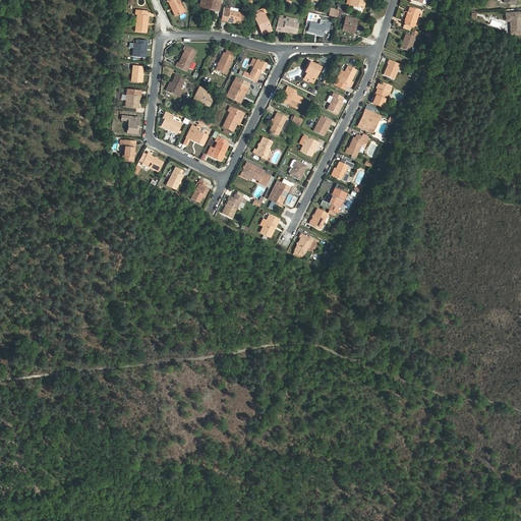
[(169,0),(177,17),(186,12),(180,0),(169,0)]
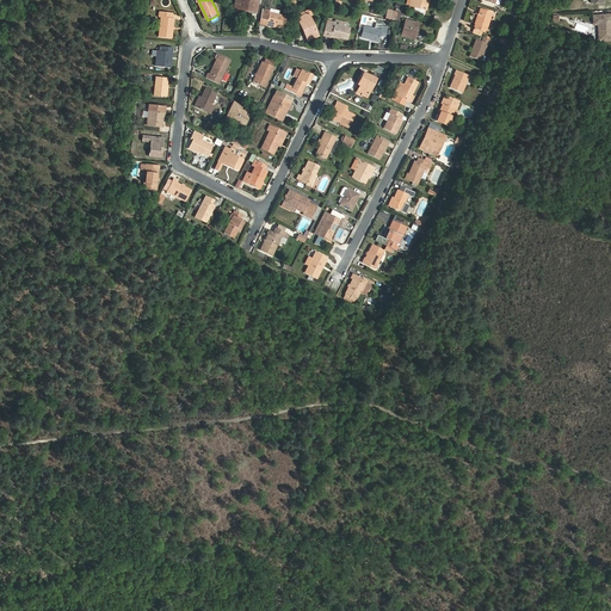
[(247,0),(238,0),(236,8),(247,10),(247,13),(253,14),(254,11),(258,12),(260,2),(247,0)]
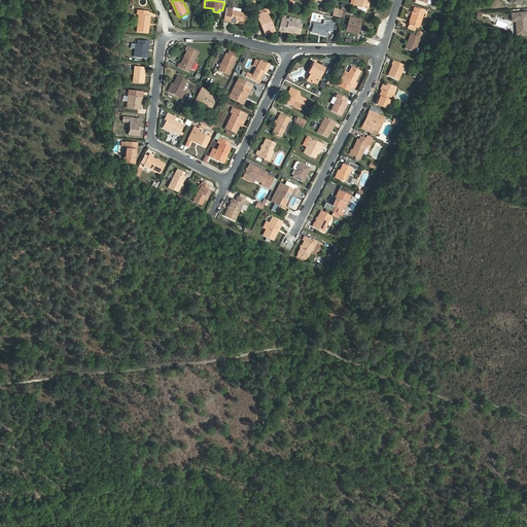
[(353,0),(352,6),(363,9),(365,2),(367,2),(367,0),(353,0)]
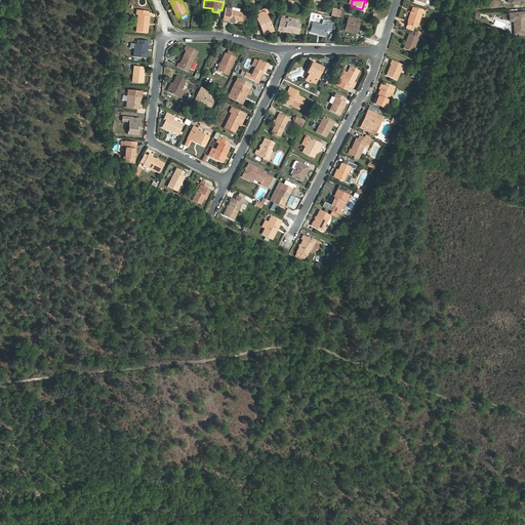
[(331,8),(330,16),(339,17),(340,9),(331,8)]
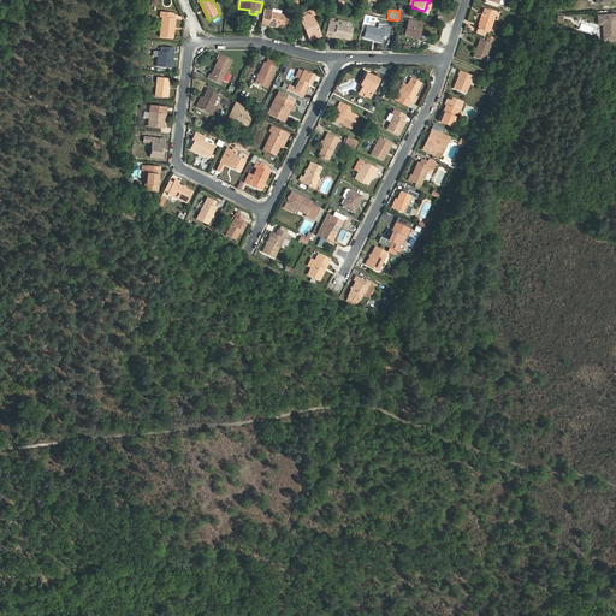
[(495,15),(484,10),(477,30),(485,34),(486,35),(495,15)]
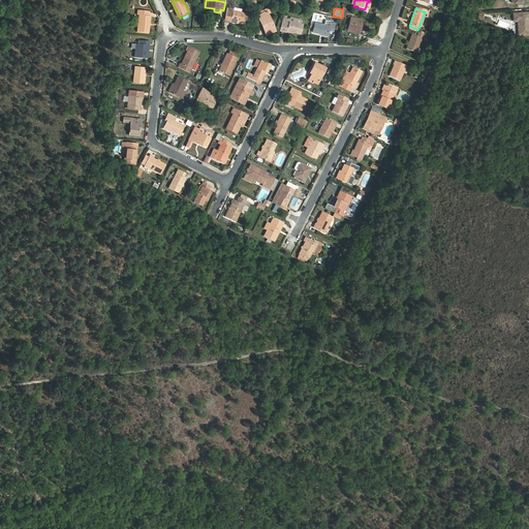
[(226,20),(239,23),(247,25),(249,16),(228,10),(226,20)]
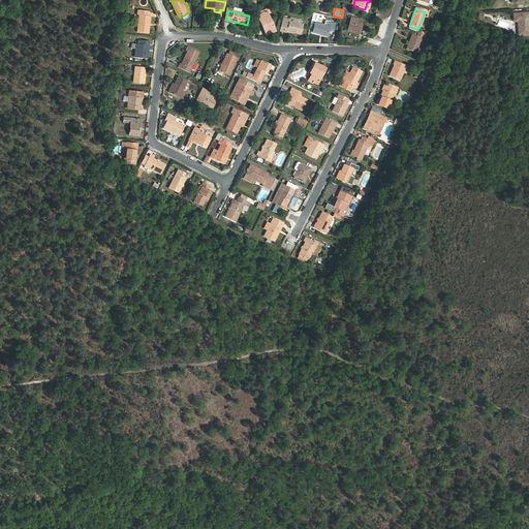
[(528,25),(527,25),(527,22),(527,11),(512,11),(514,17),(517,17),(517,20),(518,34),(528,33),(528,25)]
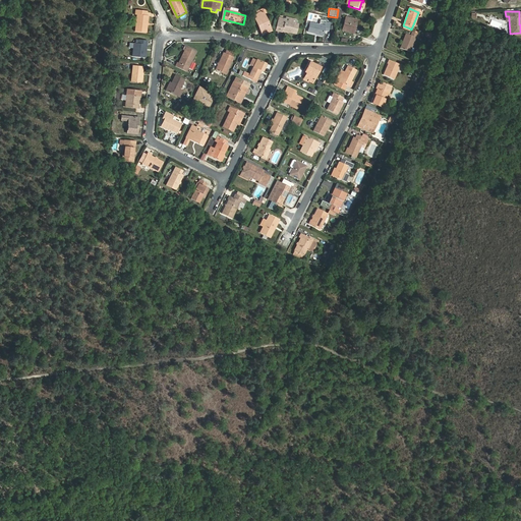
[(137,17),(135,34),(148,35),(149,18),(147,18),(147,13),(136,12),(135,17),(137,17)]
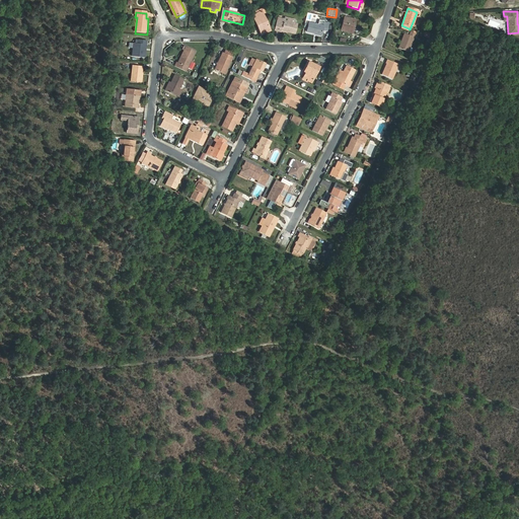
[(258,23),(256,24),(262,35),(271,31),(263,13),(255,16),(258,23)]
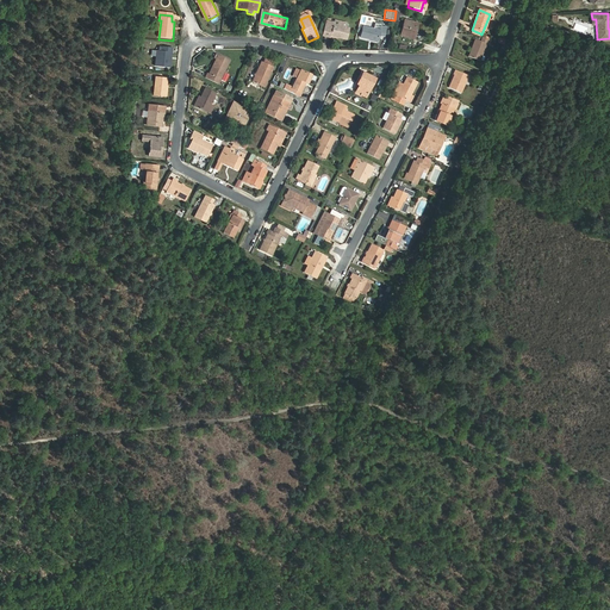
[(334,24),(327,22),(323,37),(330,39),(331,37),(341,39),(348,41),(350,30),(346,29),(347,24),(335,22),(334,24)]
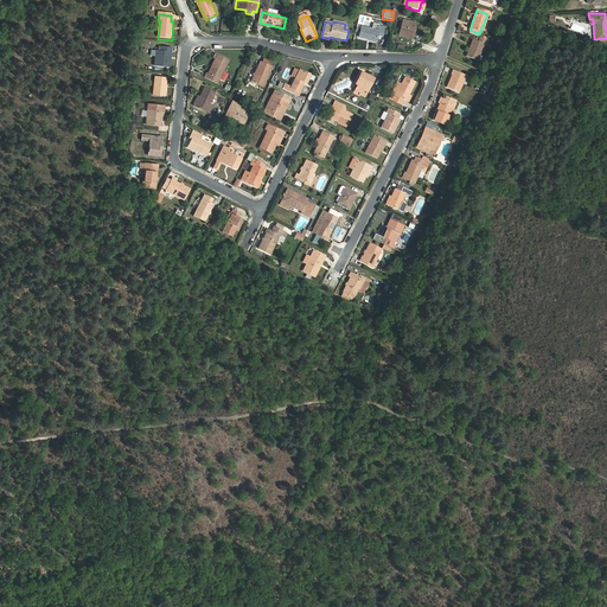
[(416,25),(402,21),(398,37),(397,42),(409,44),(413,30),(415,30),(416,25)]
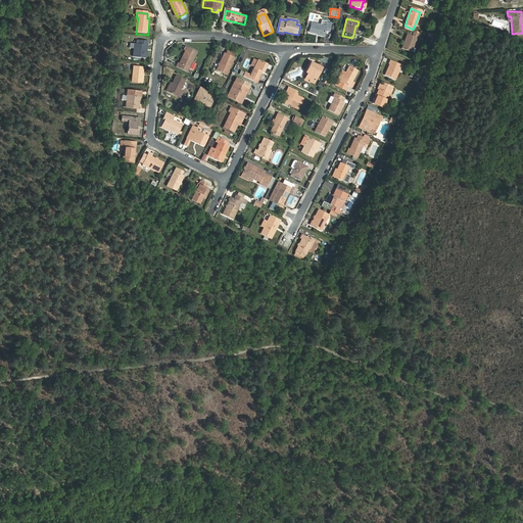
[(329,33),(330,26),(327,25),(327,22),(322,21),(321,27),(312,25),(310,34),(324,37),(325,32),(329,33)]
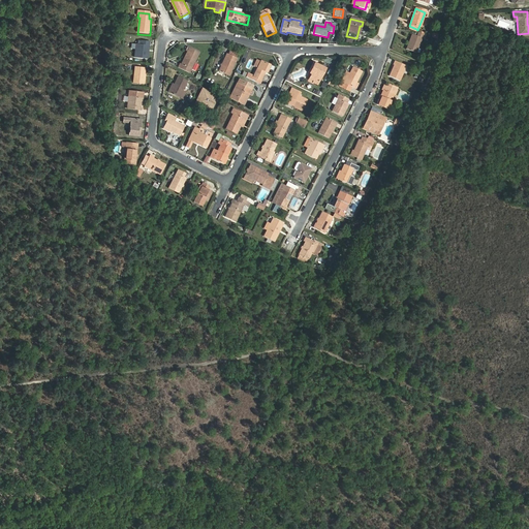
[(424,37),(416,34),(414,38),(410,36),(404,51),(414,55),(421,40),(423,40),(424,37)]
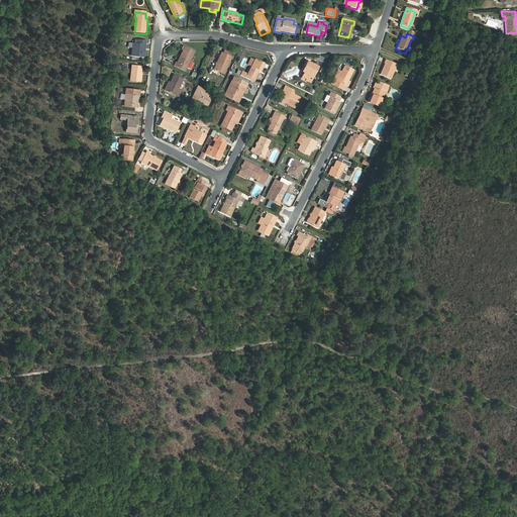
[(147,42),(140,42),(139,45),(135,44),(134,58),(145,59),(147,42)]
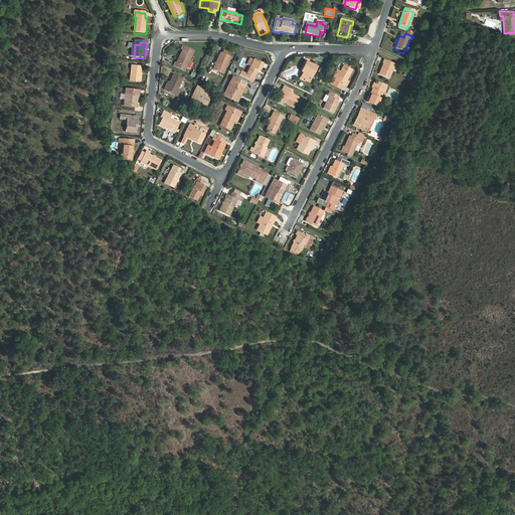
[(186,47),(184,51),(178,63),(176,63),(174,67),(185,72),(195,52),(186,47)]
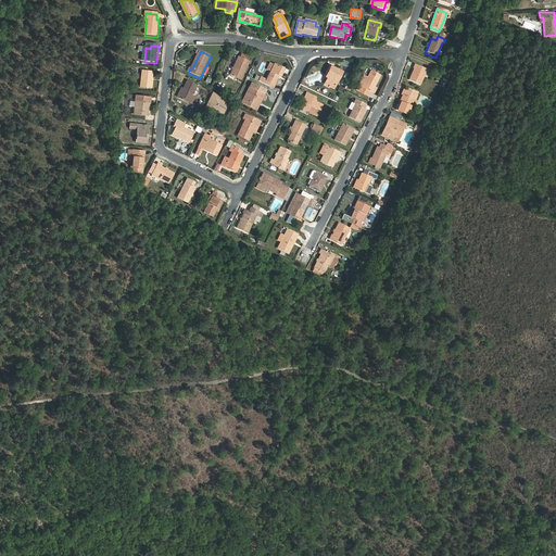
[(239,59),(230,77),(240,83),(250,64),(248,63),(250,59),(242,55),(241,60),(239,59)]
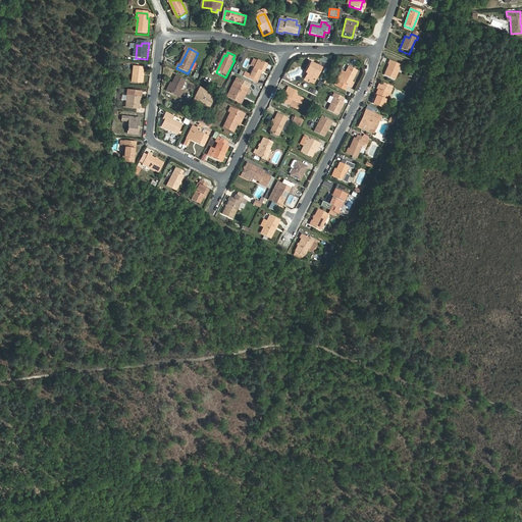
[(263,72),(265,65),(257,61),(257,62),(254,68),(250,76),(244,73),(242,77),(257,85),(259,81),(258,81),(262,72),(263,72)]
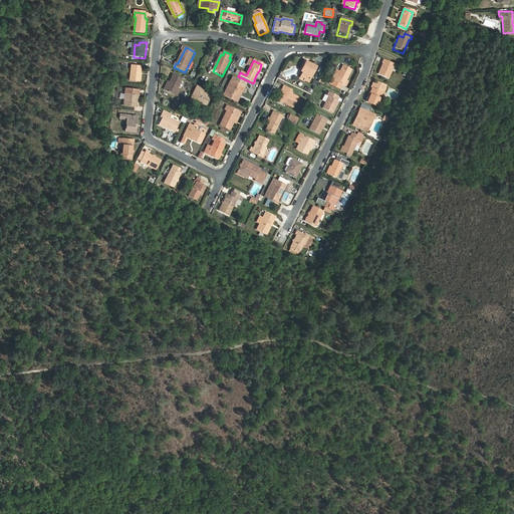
[(393,64),(382,60),(380,63),(381,64),(377,74),(387,78),(393,64)]
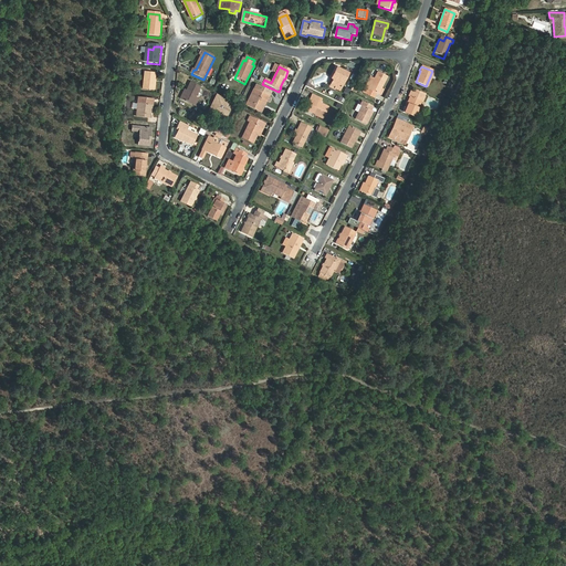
[(336,69),(333,74),(335,74),(329,85),(335,87),(334,90),(338,92),(347,74),(336,69)]
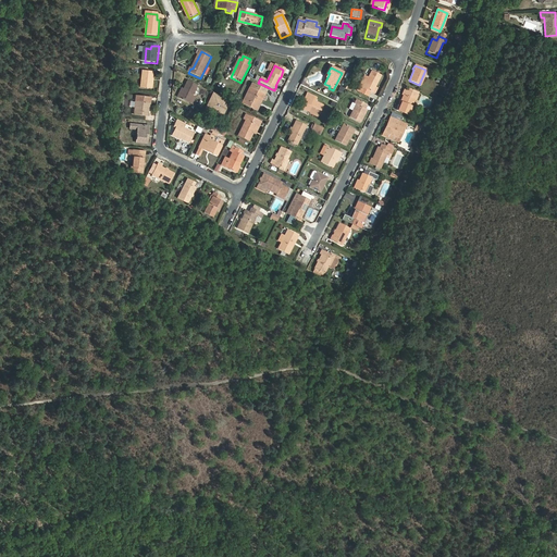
[(135,88),(146,89),(147,81),(147,72),(136,72),(135,88)]
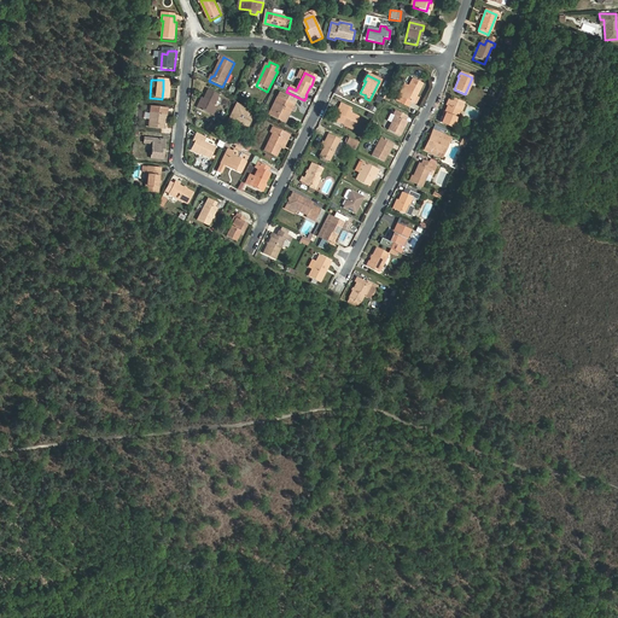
[(366,81),(363,81),(356,95),(363,100),(365,98),(366,95),(360,93),(366,81)]
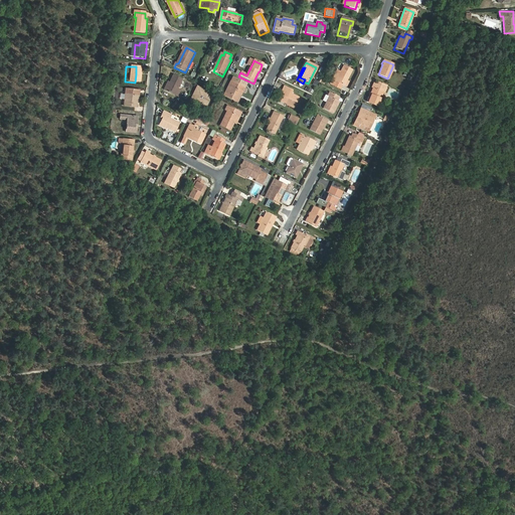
[(343,87),(346,81),(350,74),(342,69),(340,73),(335,82),(332,80),(329,86),(339,91),(341,87),(342,86),(343,87)]
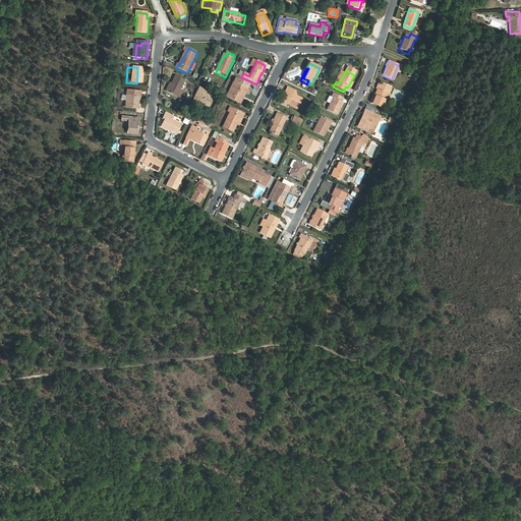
[(339,83),(344,74),(340,72),(336,81),(339,83)]
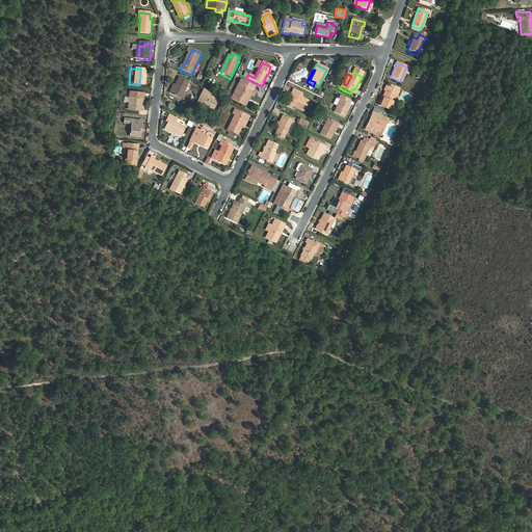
[(181,79),(178,86),(173,97),(185,104),(189,95),(186,92),(190,84),(181,79)]
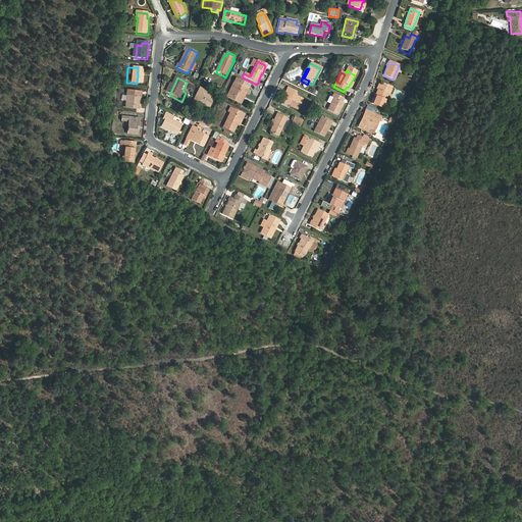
[(241,105),(244,100),(242,99),(243,96),(245,97),(249,89),(236,82),(227,98),(241,105)]
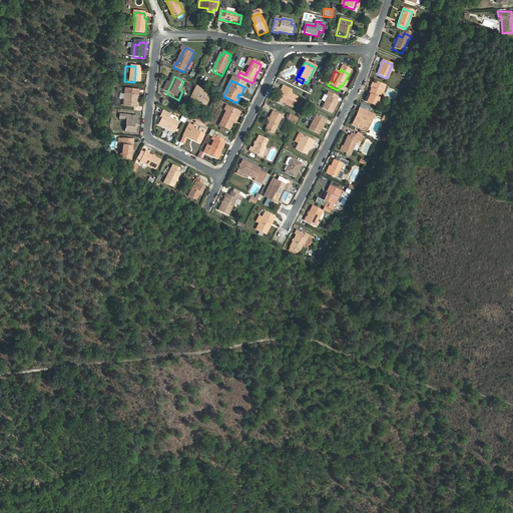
[(365,103),(375,107),(381,92),(383,93),(385,86),(376,82),(374,85),(371,84),(370,87),(372,87),(370,92),(369,94),(365,103)]
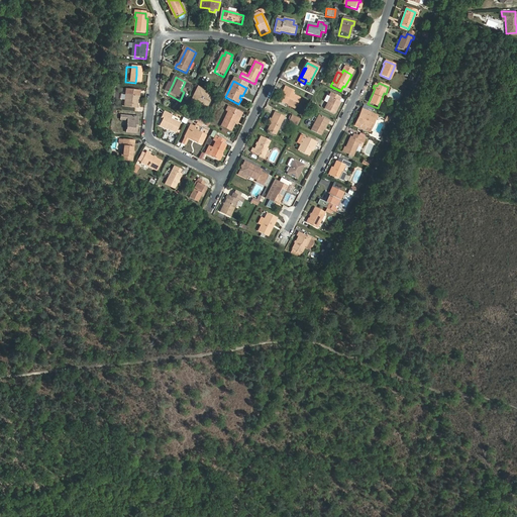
[(285,88),(283,93),(285,94),(281,101),(288,105),(287,107),(295,110),(300,100),(292,96),(294,93),(285,88)]
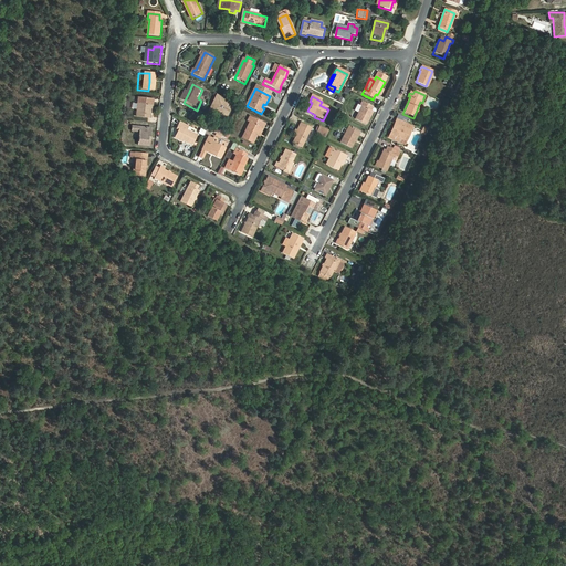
[(233,105),(218,97),(211,113),(226,119),(233,105)]
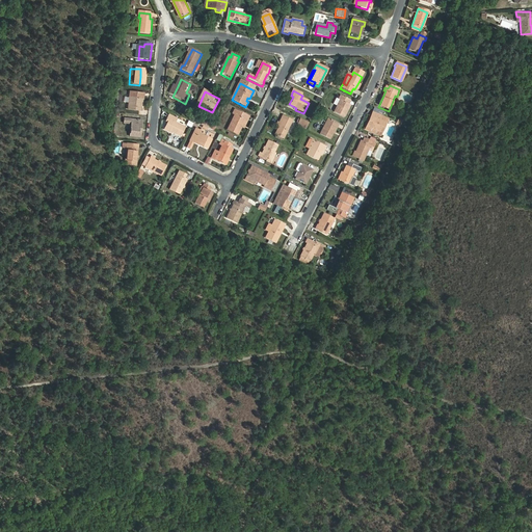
[(142,100),(145,100),(145,94),(132,92),(130,110),(143,111),(143,104),(142,105),(142,100)]
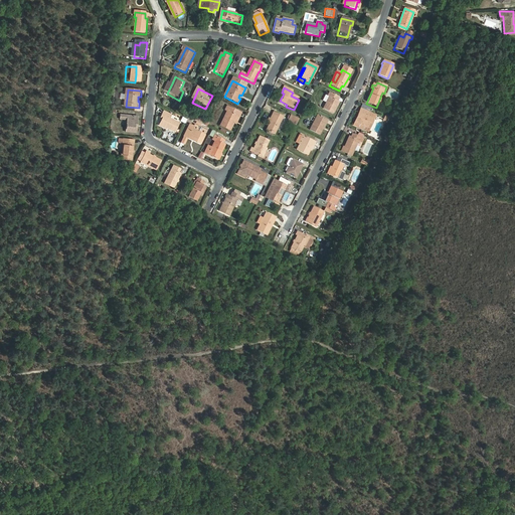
[(284,94),(282,93),(277,102),(286,107),(287,105),(280,101),(284,94)]
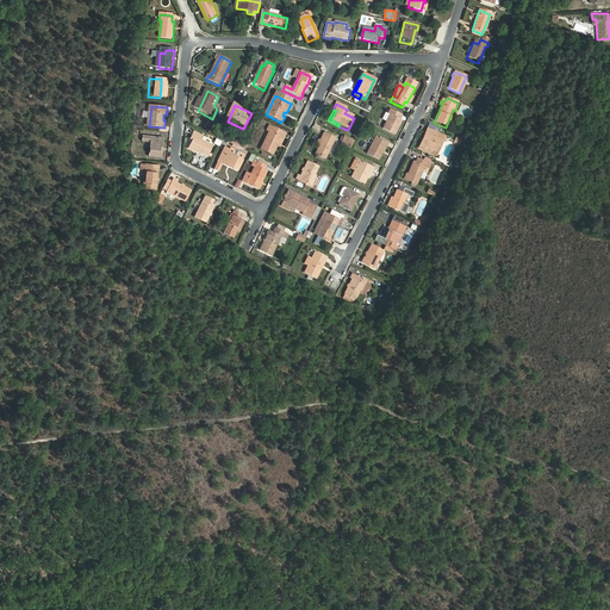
[(400,114),(390,110),(386,114),(388,116),(381,129),(392,135),(400,120),(398,119),(400,114)]
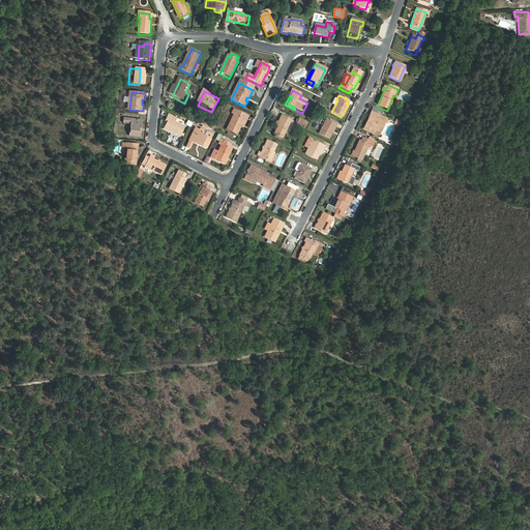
[(237,136),(241,127),(245,117),(232,110),(230,113),(232,114),(225,129),(237,136)]
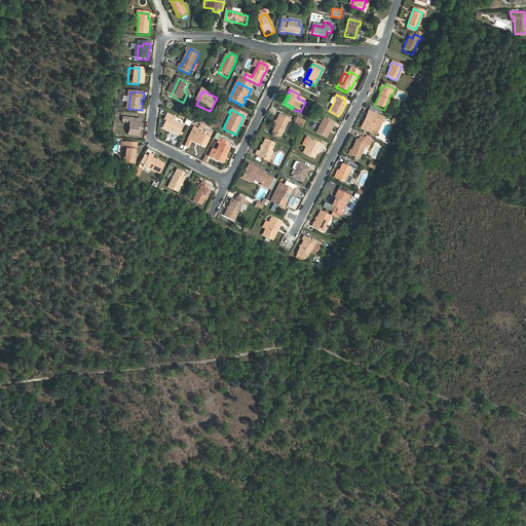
[(379,113),(374,110),(372,114),(376,115),(374,119),(380,122),(382,118),(378,116),(379,113)]
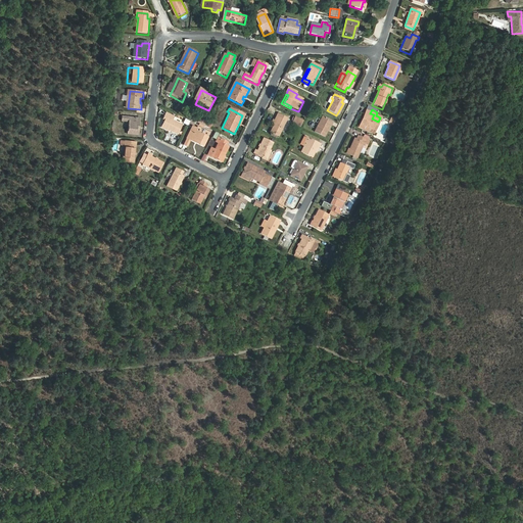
[(370,113),(365,111),(359,125),(374,131),(378,122),(372,119),(374,114),(370,113)]
